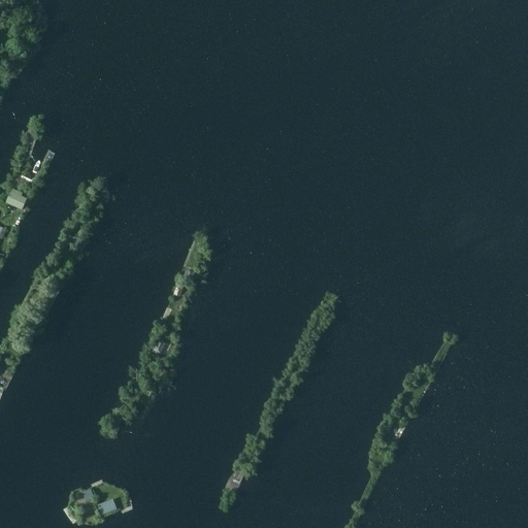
[(31,127),(28,134),(35,136),(37,129),(31,127)]
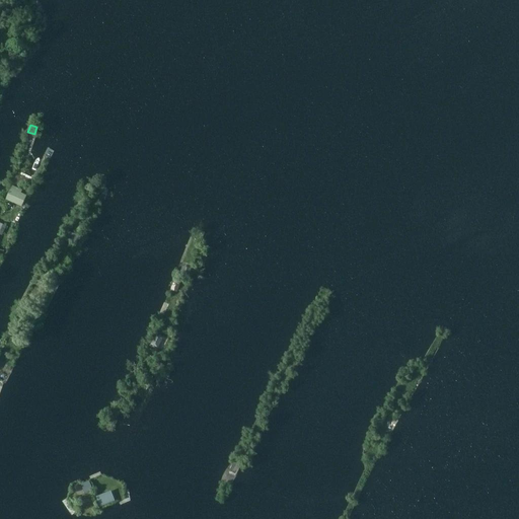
[(12,187),(6,200),(15,204),(21,192),(12,187)]
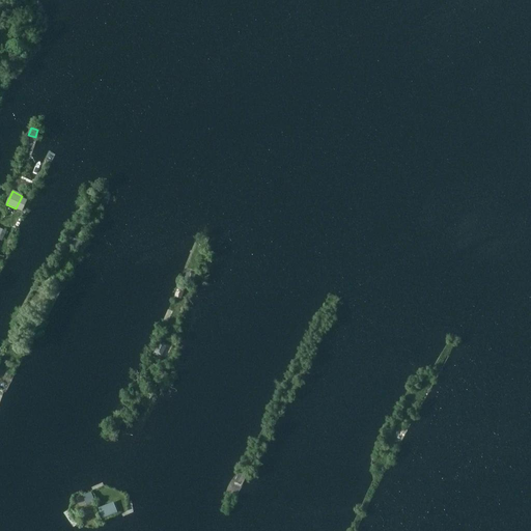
[(68,238),(66,244),(79,248),(81,242),(68,238)]
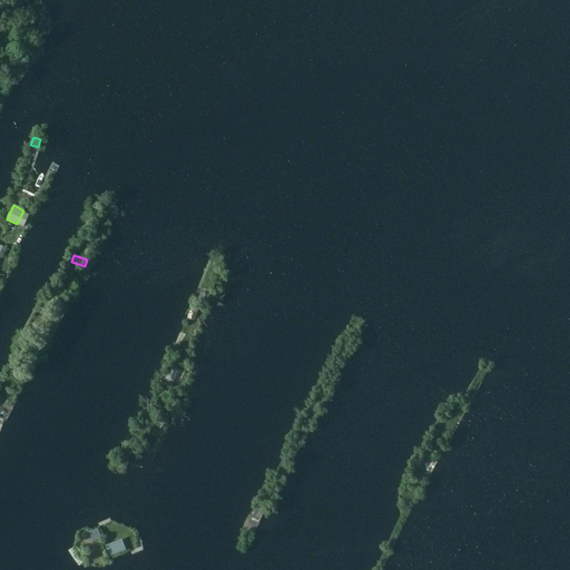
[(199,295),(197,305),(206,307),(209,297),(199,295)]
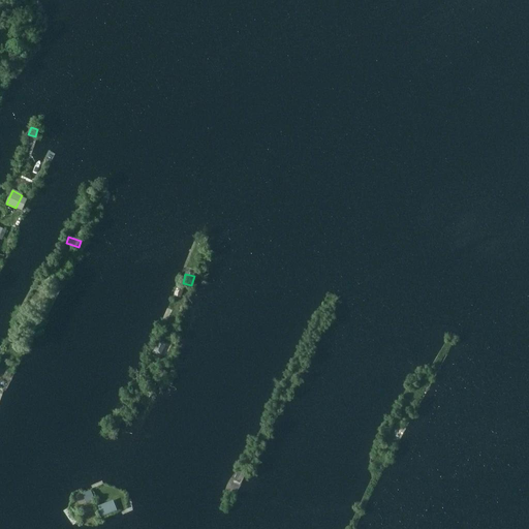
[(178,286),(175,294),(181,297),(184,288),(178,286)]
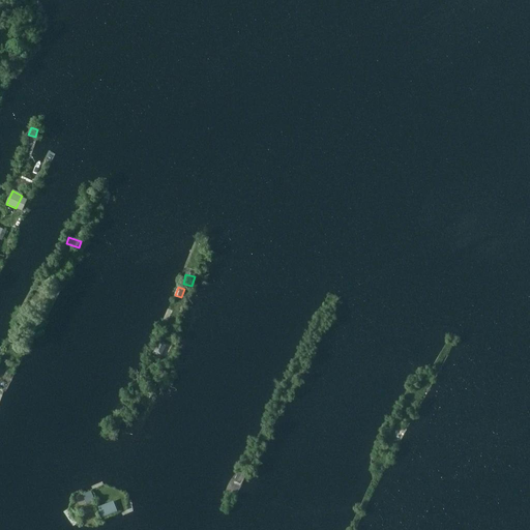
[(158,343),(154,352),(162,355),(167,346),(158,343)]
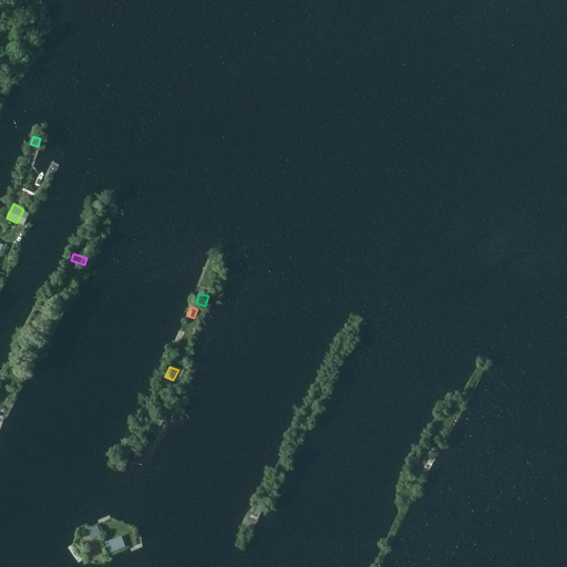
[(256,504),(251,513),(259,516),(264,508),(256,504)]
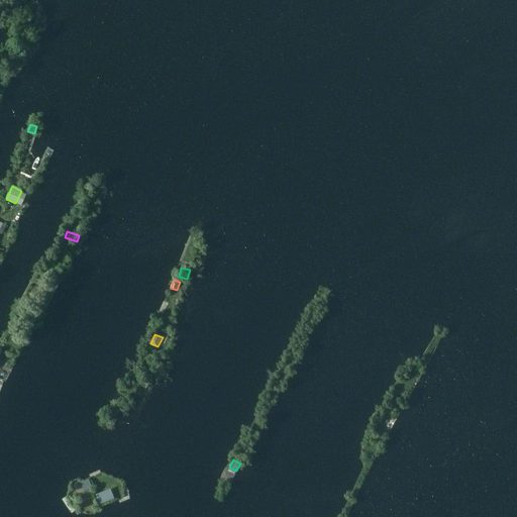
[(89,480),(81,483),(84,492),(92,488),(89,480)]
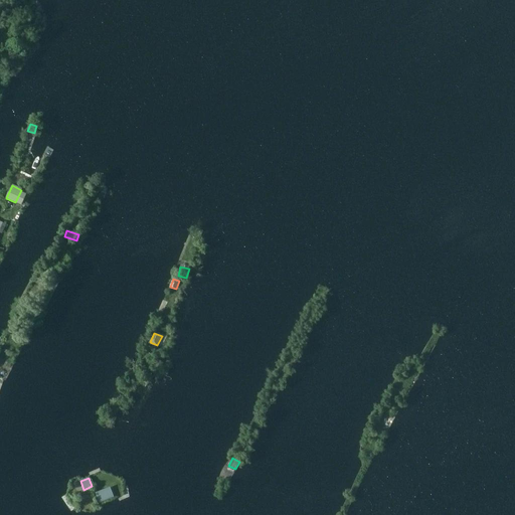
[(104,490),(96,493),(100,503),(108,500),(104,490)]
